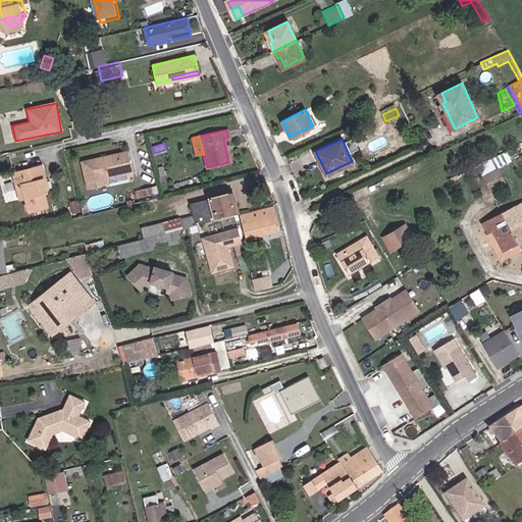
[(498,165),(510,159),(505,150),(478,163),(482,172),(494,166),(498,165)]
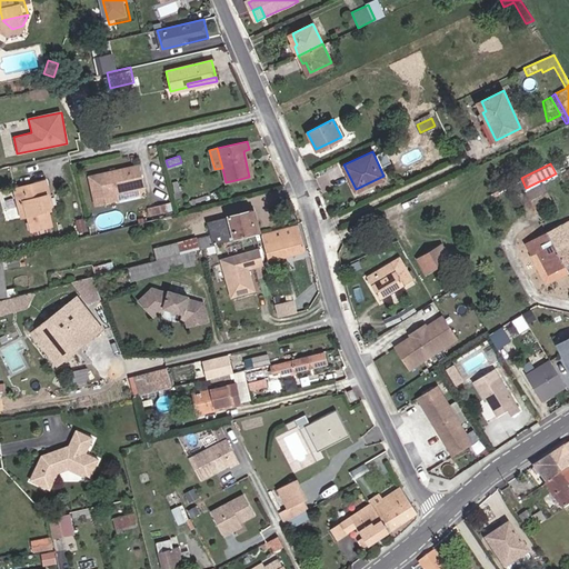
[(140,165),(90,176),(97,205),(119,199),(117,192),(145,186),(140,165)]
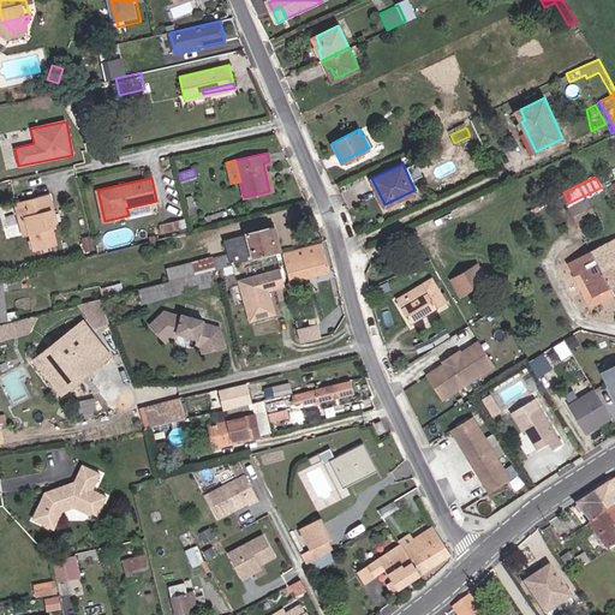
[(57,243),(53,228),(48,213),(54,210),(49,195),(16,204),(19,220),(27,219),(31,233),(35,248),(57,243)]
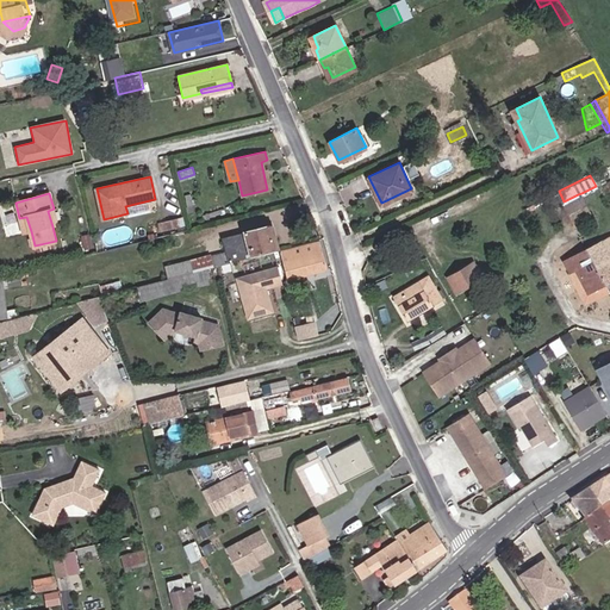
[(589,207),(582,193),(578,194),(585,209),(589,207)]
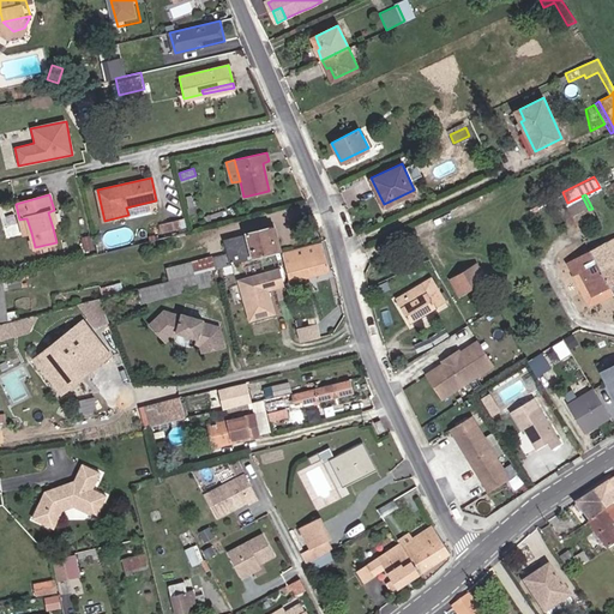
[(582,196),(567,203),(576,217),(589,210),(582,196)]
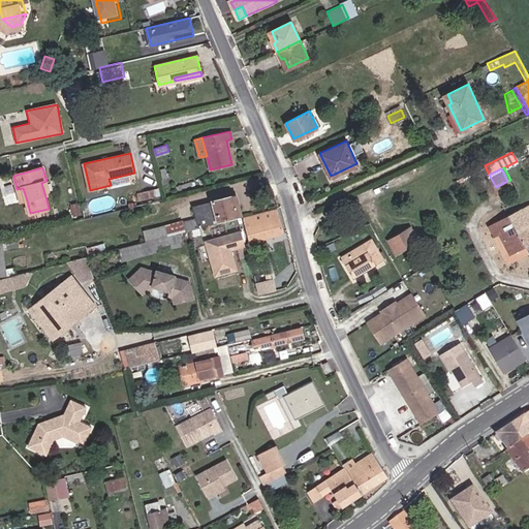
[(41,183),(45,196),(50,195),(47,181),(41,183)]
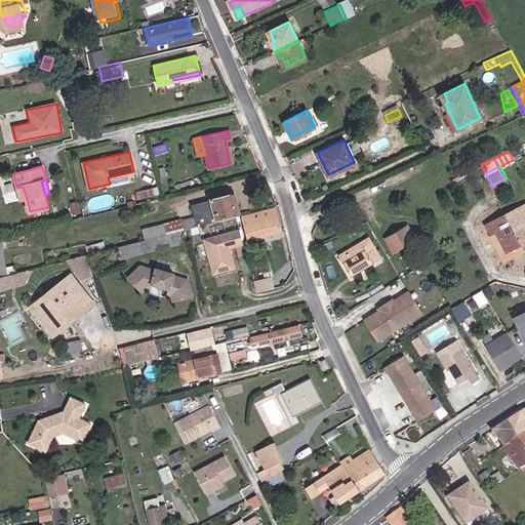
[(21,200),(27,199),(23,187),(16,188),(21,200)]
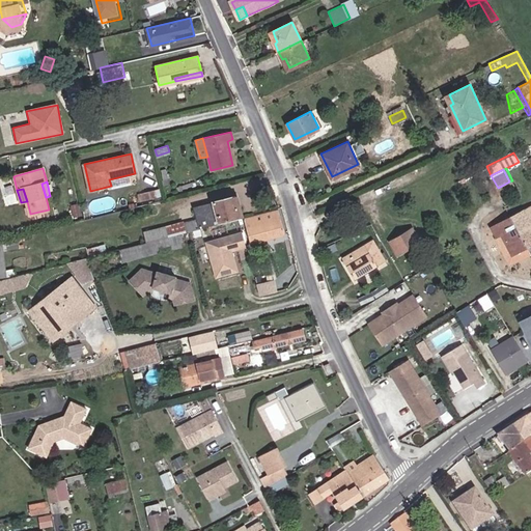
[(199,228),(241,218),(234,196),(211,202),(212,206),(195,211),(199,228)]
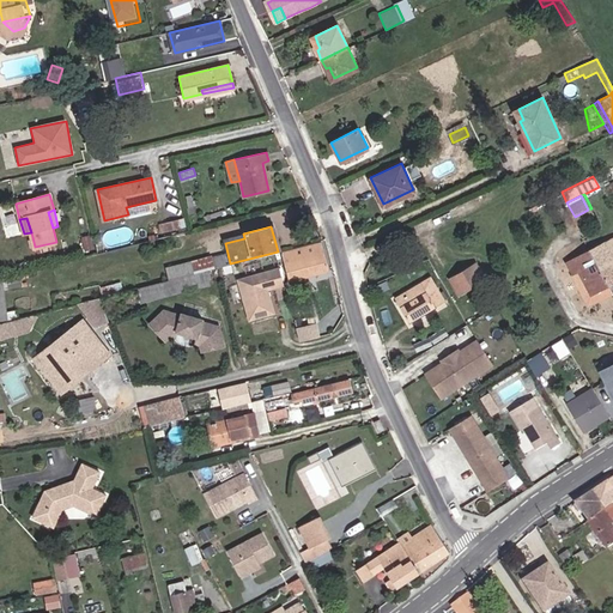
[(224,238),(225,243),(244,238),(243,234),(224,238)]
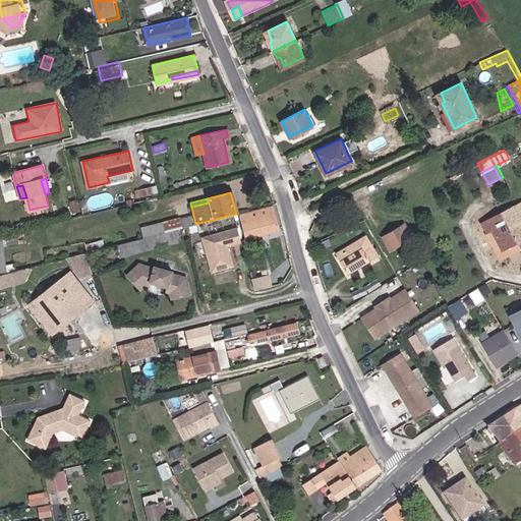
[(517,241),(520,239),(520,217),(514,204),(501,212),(517,241)]
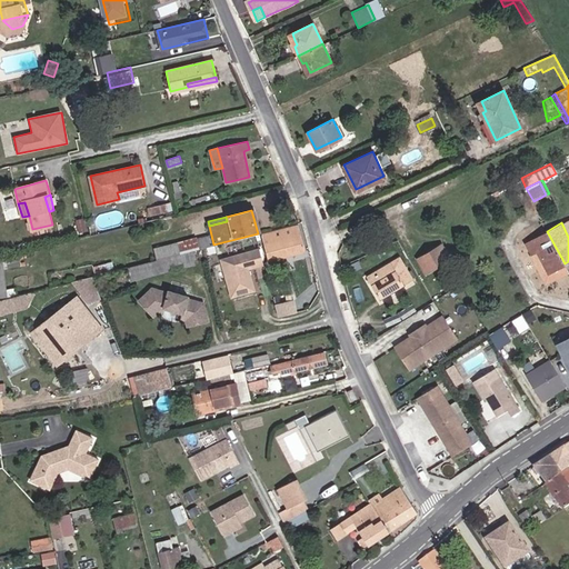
[(261,235),(263,241),(268,260),(305,251),(297,225),(261,235)]
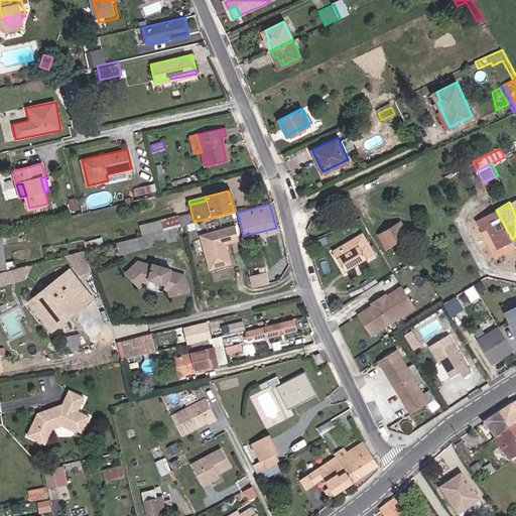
[(512,239),(496,210),(477,220),(495,255),(505,250),(502,244),(512,239)]
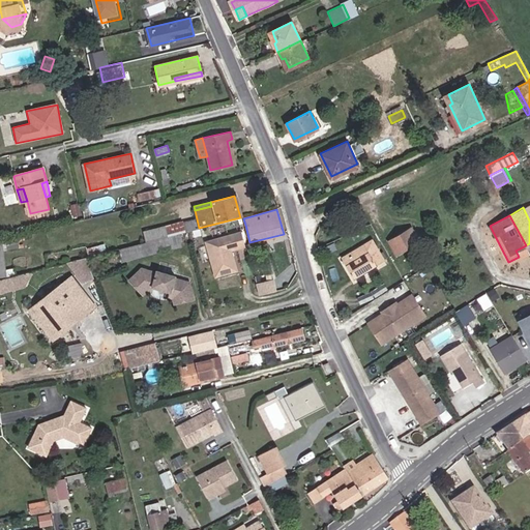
[(178,233),(185,231),(183,221),(145,231),(147,241),(178,233)]
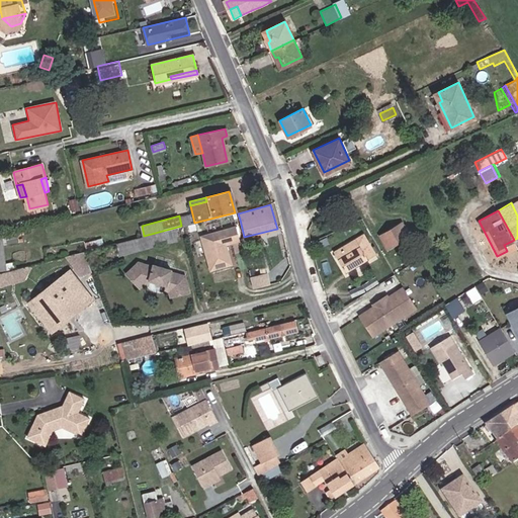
[(192,231),(190,224),(183,226),(185,233),(192,231)]
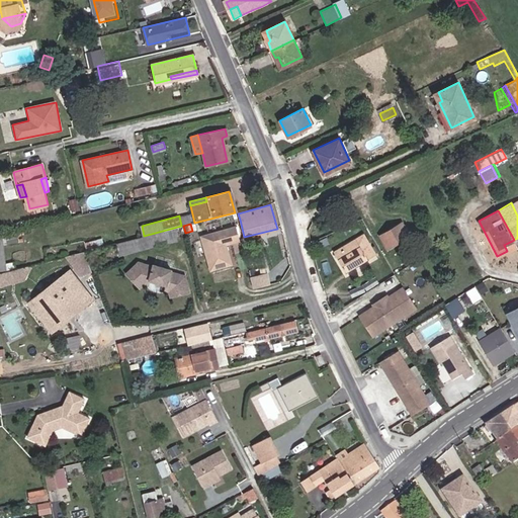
[(404,225),(397,228),(403,242),(410,238),(404,225)]
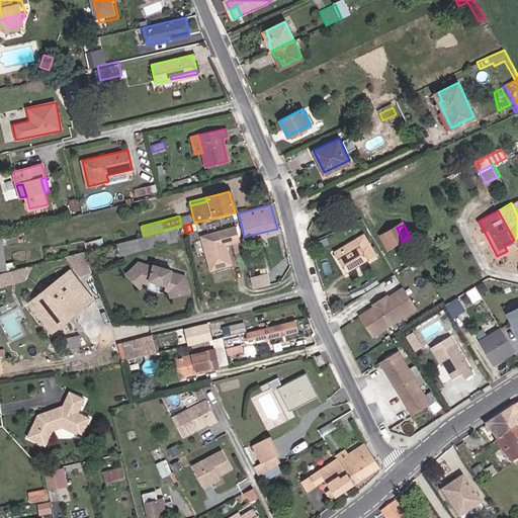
[(236,227),(203,235),(211,268),(230,263),(225,243),(239,239),(236,227)]
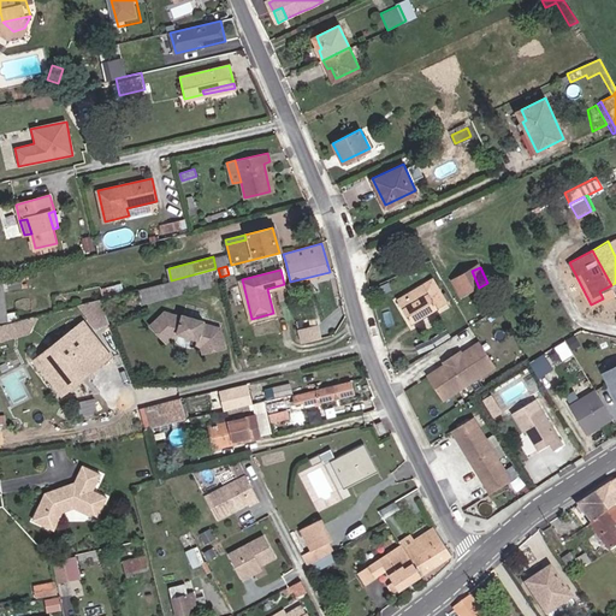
[(171,280),(140,289),(142,298),(188,286),(188,285),(209,279),(207,271),(171,280)]
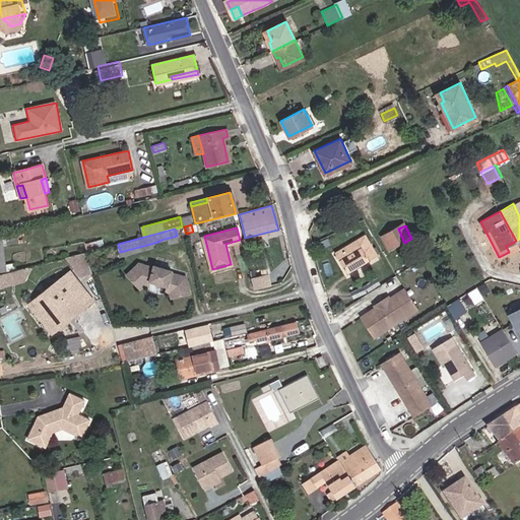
[(396,247),(404,243),(398,229),(389,234),(396,247)]
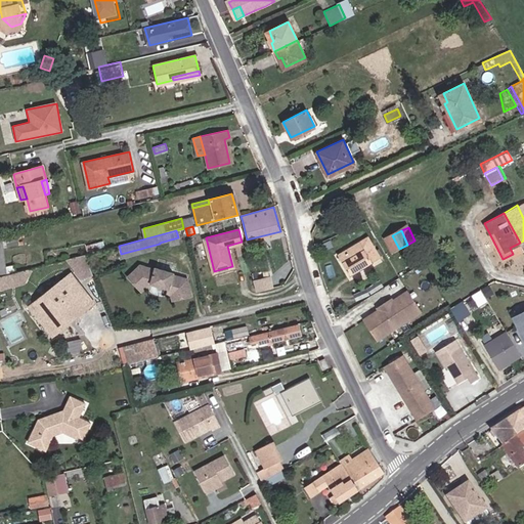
[(19,243),(17,234),(2,238),(2,248),(19,243)]
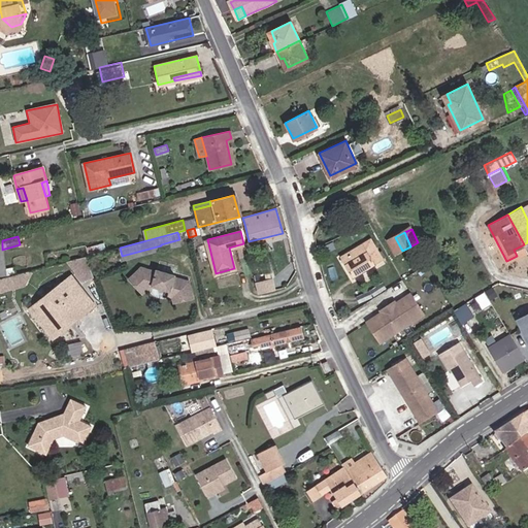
[(371,237),(368,239),(371,246),(366,250),(373,264),(382,260),(374,245),(371,237)]
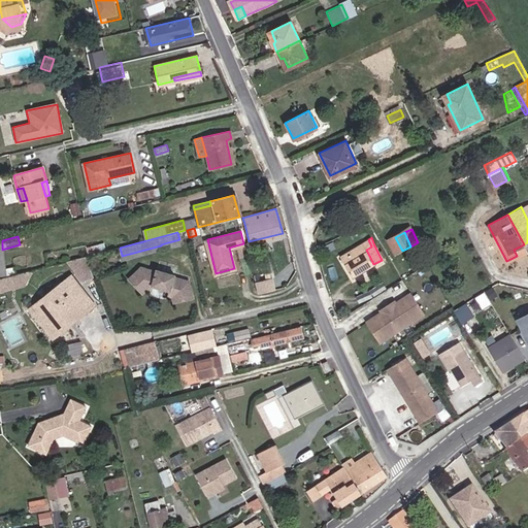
[(402,251),(395,237),(388,240),(394,254),(402,251)]
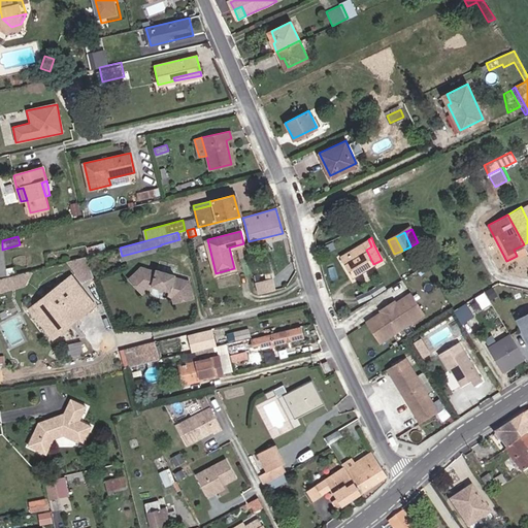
[(161,245),(122,256),(123,259),(180,243),(179,239),(161,244),(161,245)]
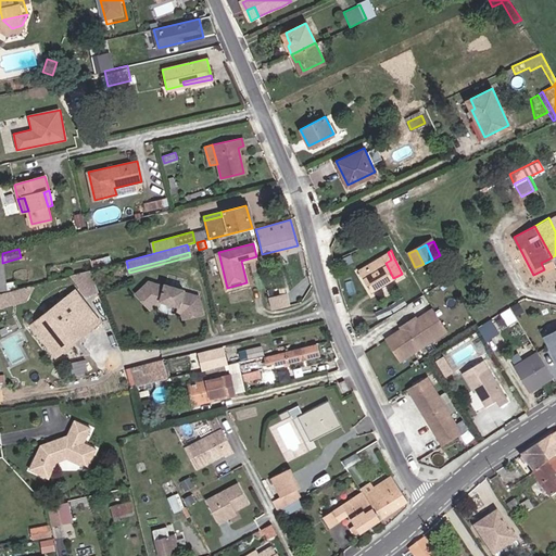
[(368,290),(393,278),(386,263),(391,260),(388,252),(357,266),(368,290)]
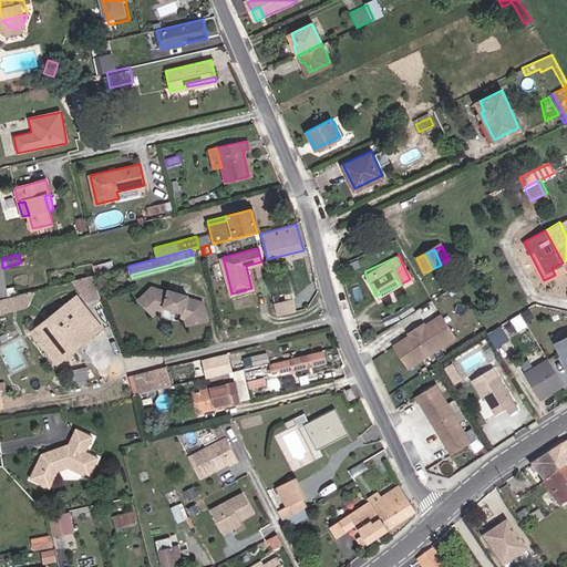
[(566,269),(563,263),(552,268),(555,275),(566,269)]
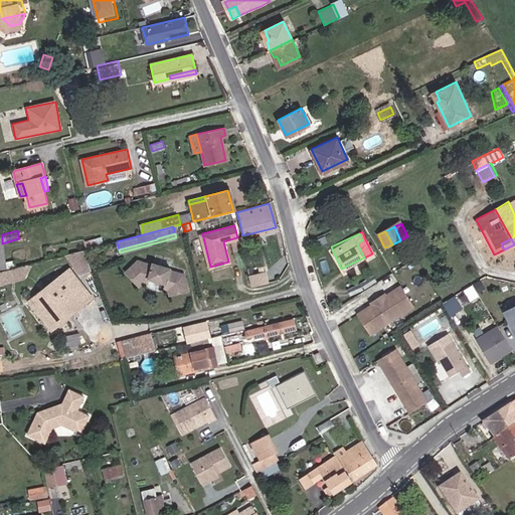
[(83,249),(73,252),(79,273),(89,269),(83,249)]
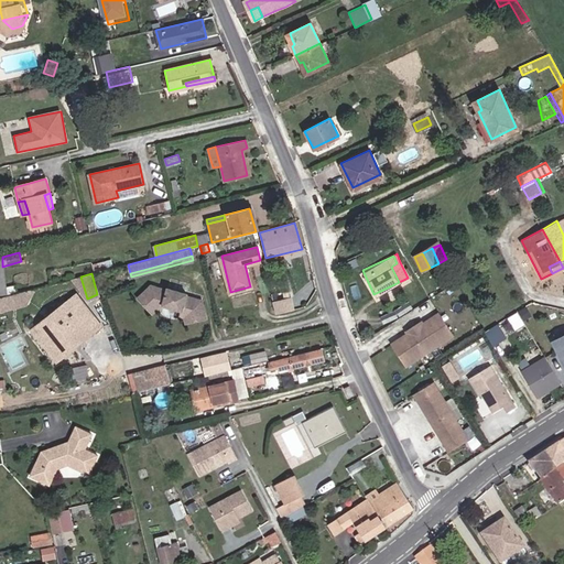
[(6,288),(6,295),(21,292),(19,284),(6,288)]
